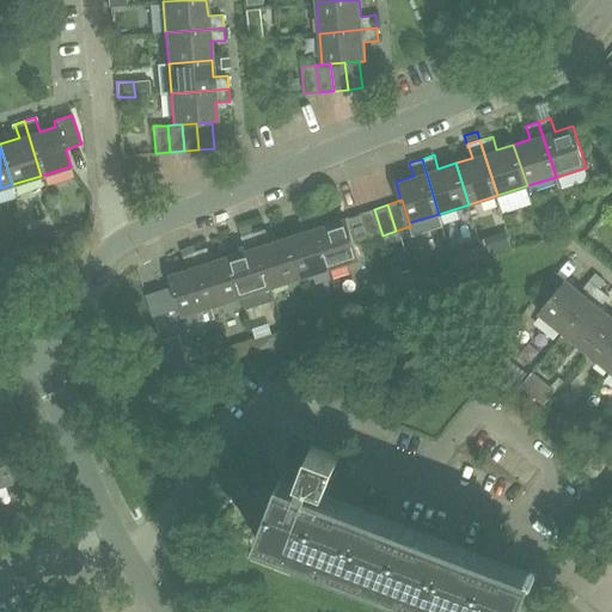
[(368,239),(383,236),(374,209),(360,213),(368,239)]
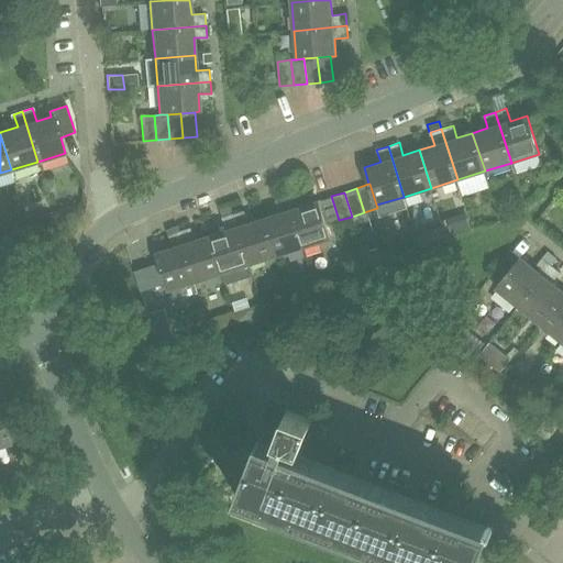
[(331,239),(327,224),(319,200),(302,206),(298,194),(287,197),(304,247),(331,239)]
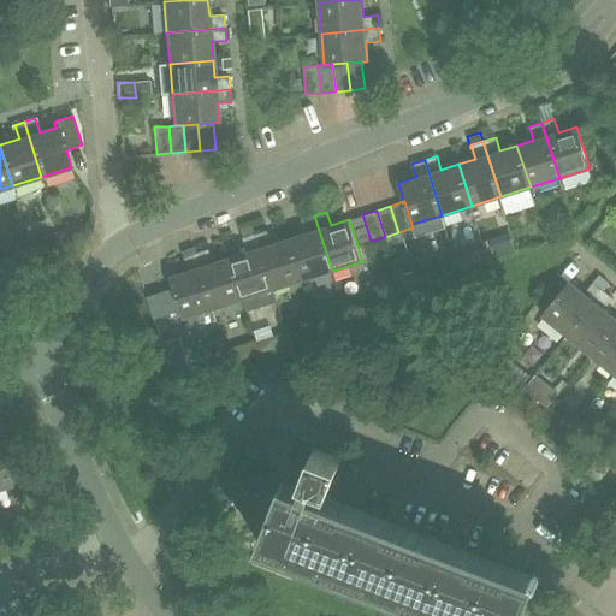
[(362,214),(349,219),(357,246),(371,241),(362,214)]
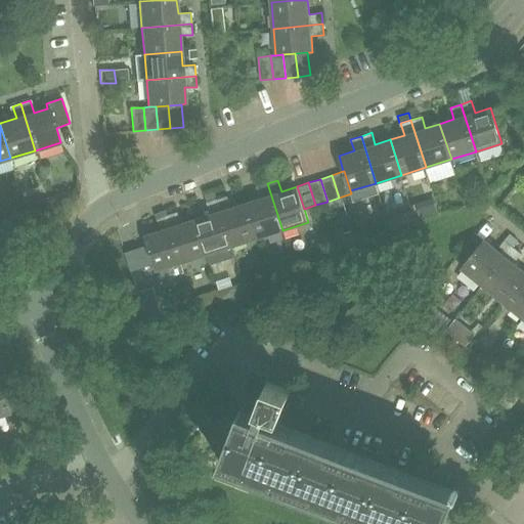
[(260,198),(246,203),(257,237),(282,230),(267,183),(257,186),(260,198)]
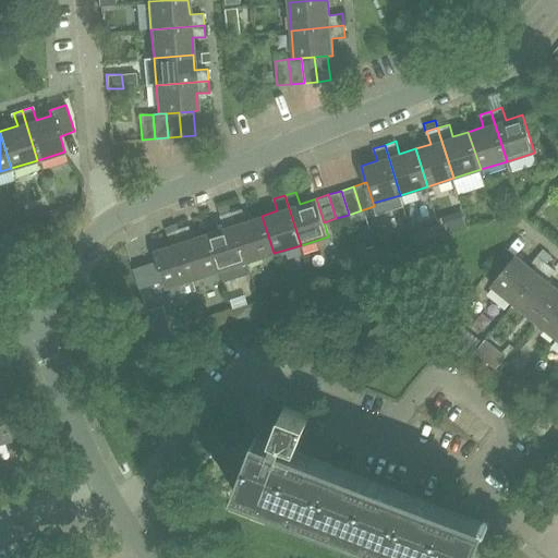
[(228,203),(217,207),(220,216),(230,213),(228,203)]
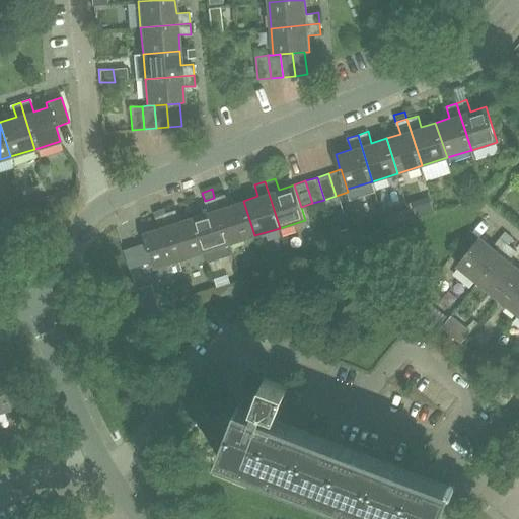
[(243,201),(229,205),(225,194),(215,197),(230,243),(254,235),(243,201)]
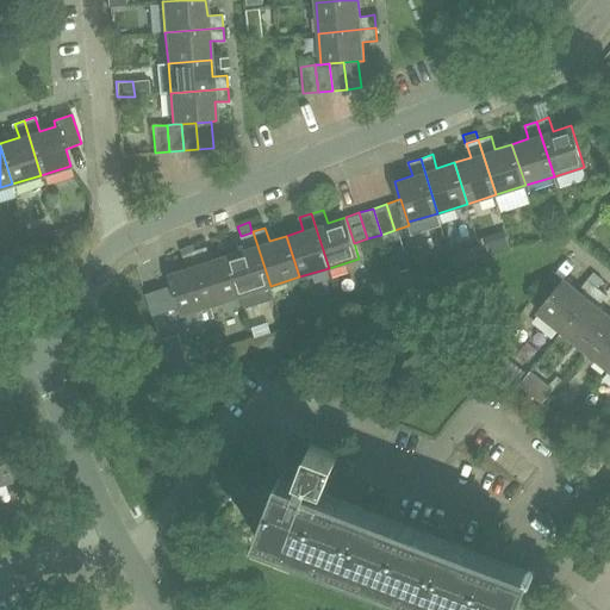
[(228,255),(241,296),(246,307),(274,299),(271,286),(253,231),(251,232),(241,236),(246,249),(228,255)]
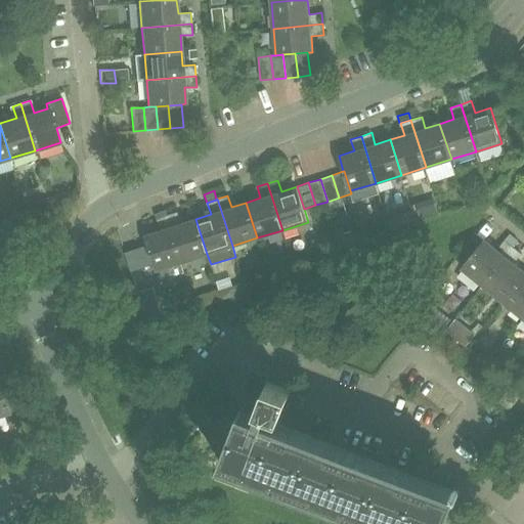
[(434,200),(416,206),(420,219),(438,214),(434,200)]
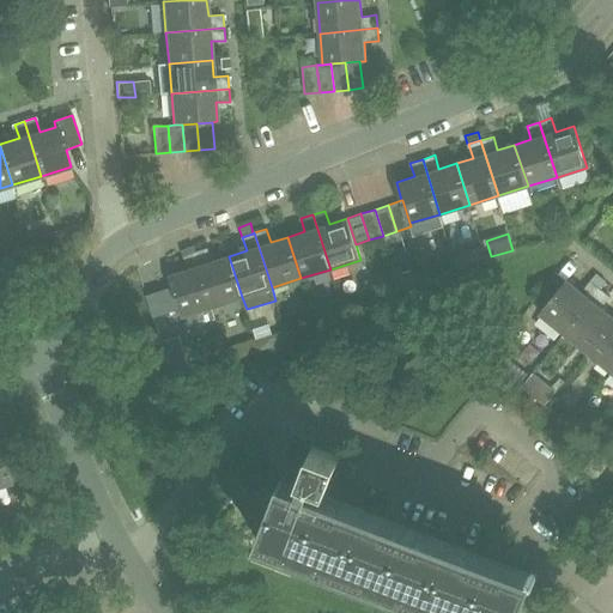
[(193,246),(182,250),(182,252),(183,255),(195,252),(194,246),(193,246)]
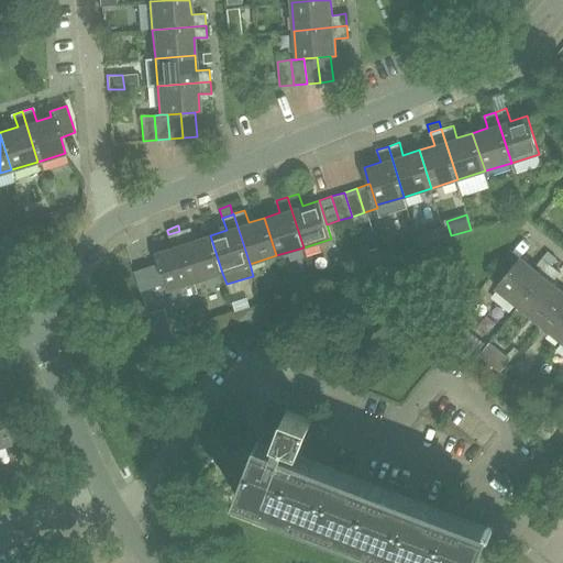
[(210,235),(195,240),(190,228),(179,231),(196,282),(222,273),(210,235)]
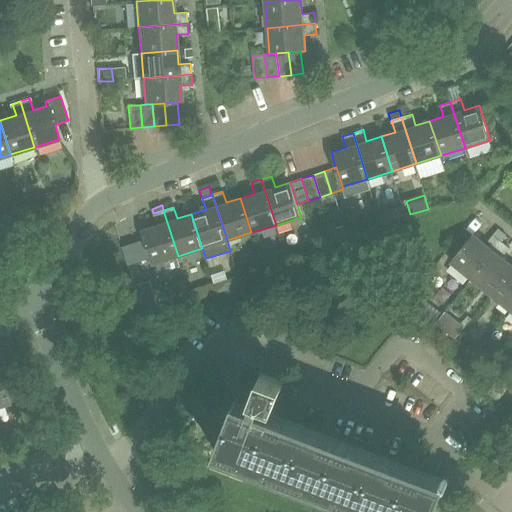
[(152,264),(178,256),(163,210),(153,213),(157,225),(142,230),(152,264)]
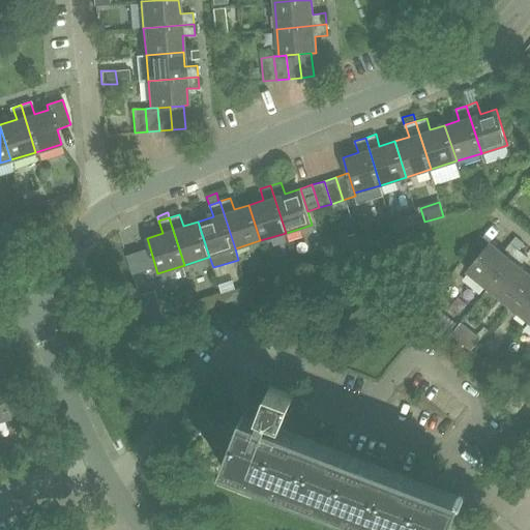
[(388,217),(366,224),(371,237),(393,231),(388,217)]
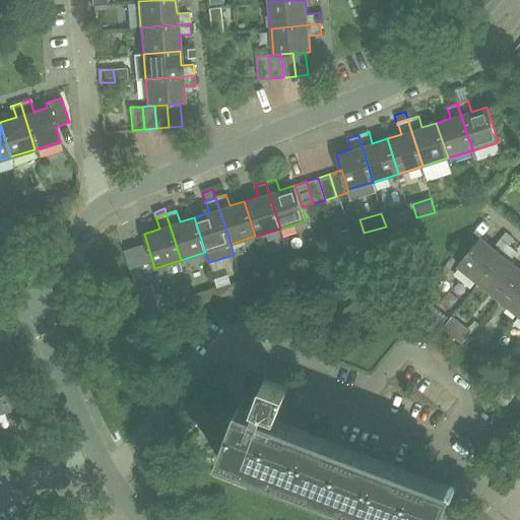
[(334,228),(321,232),(325,244),(339,240),(334,228)]
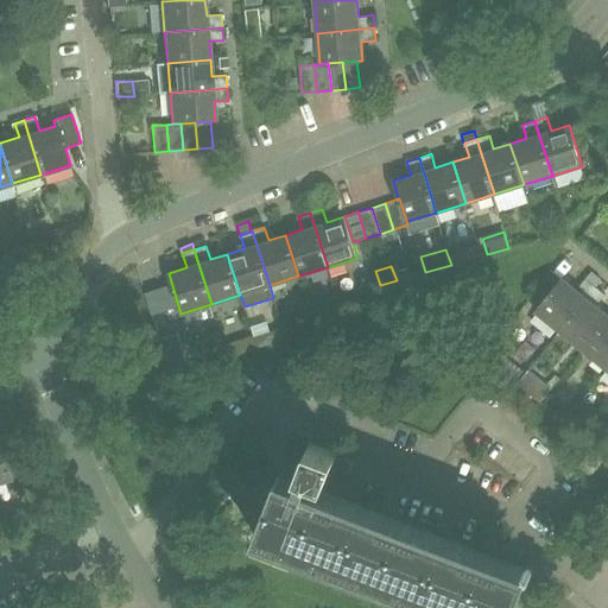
[(591,271),(586,278),(595,286),(601,278),(591,271)]
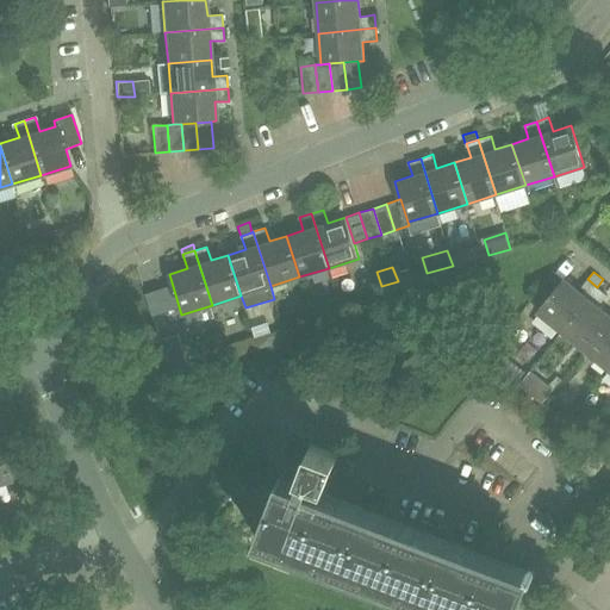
[(564,279),(537,312),(561,331),(597,287),(587,279),(578,290),(564,279)]
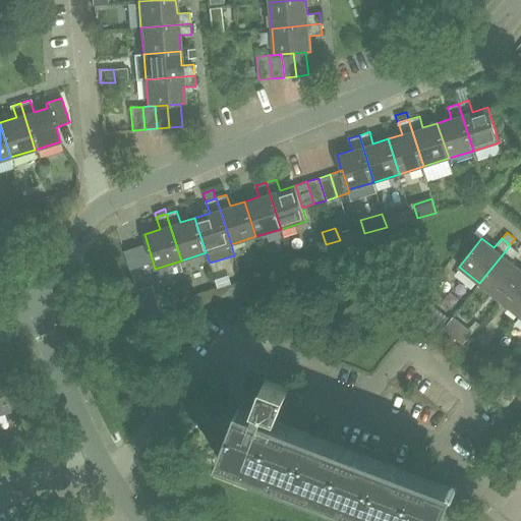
[(479,283),(500,299),(520,273),(520,270),(512,263),(519,252),(510,245),(479,283)]
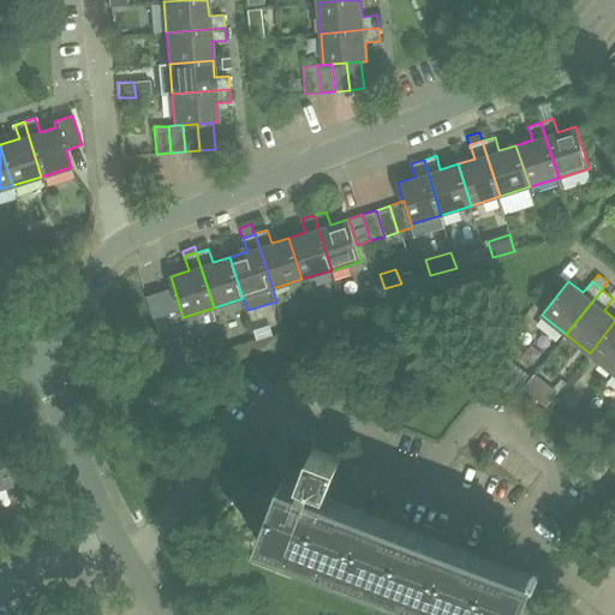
[(614,322),(590,353),(614,374),(614,371),(614,322)]
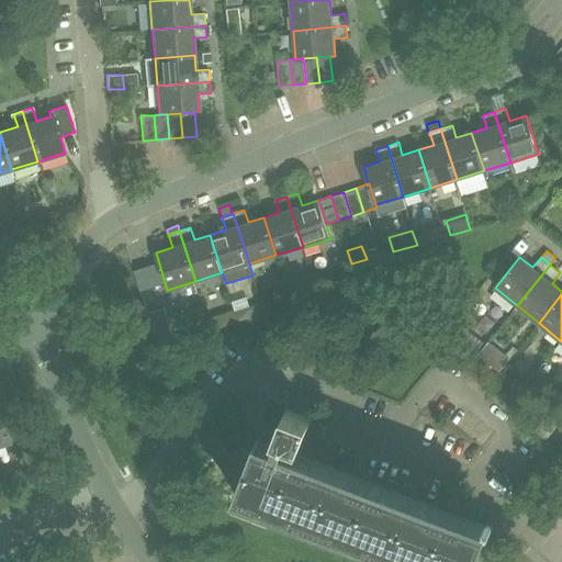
[(262,303),(235,311),(238,323),(265,314),(262,303)]
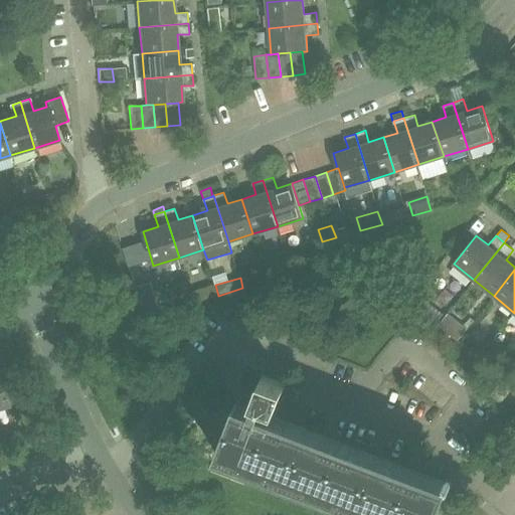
[(214,284),(195,290),(200,302),(218,296),(214,284)]
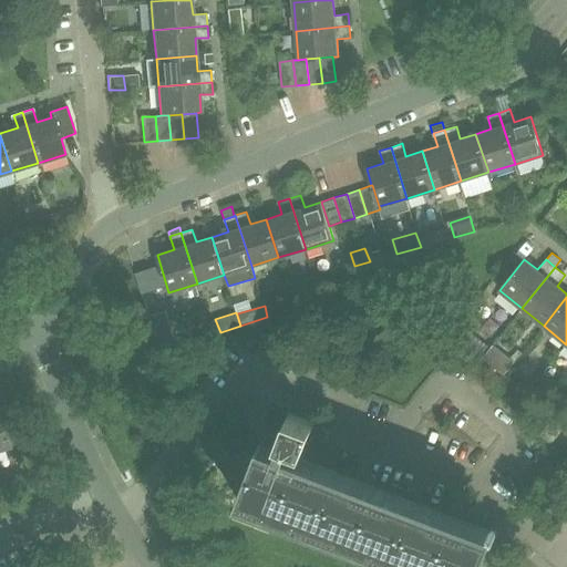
[(474,351),(481,356),(488,346),(482,340),(474,351)]
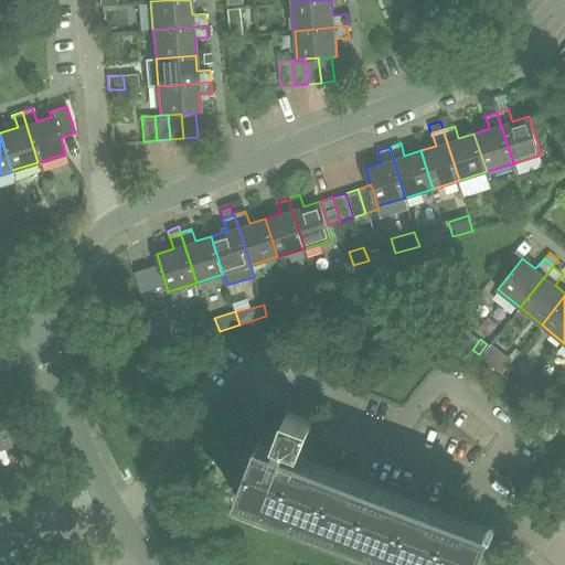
[(316,352),(305,348),(297,371),(307,375),(316,352)]
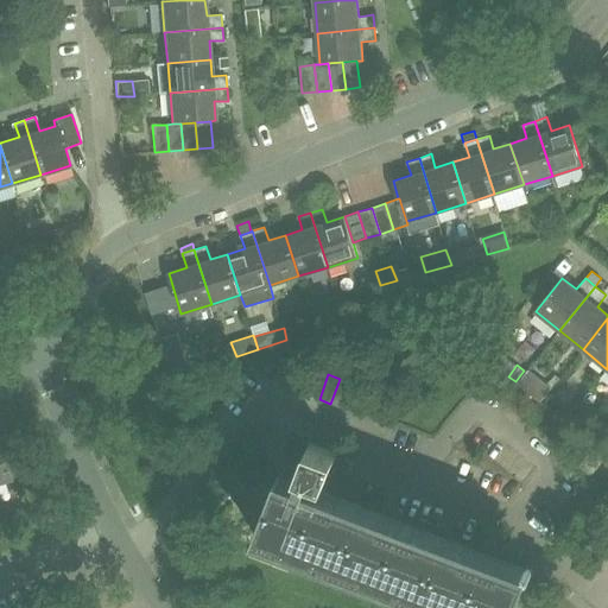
[(556,374),(548,384),(552,388),(561,378),(556,374)]
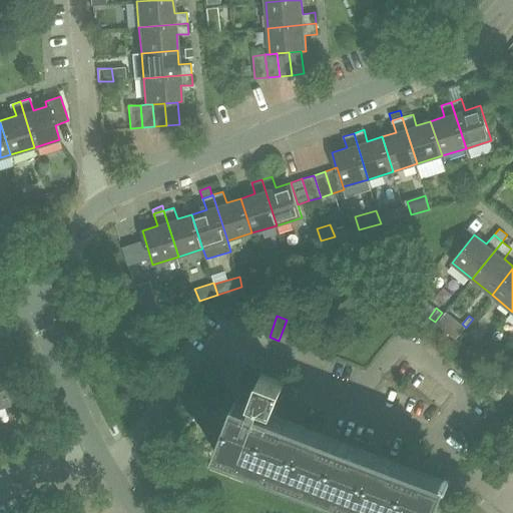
[(512,365),(506,361),(500,369),(506,373),(512,365)]
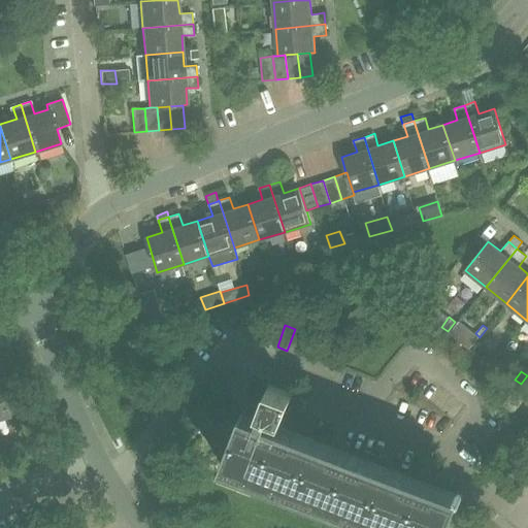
[(284,418),(293,394),(277,388),(279,382),(271,380),(260,374),(256,385),(267,389),(257,417),(243,410),(222,466),(385,527),(447,527),(460,494),(269,421),(271,414),(284,418)]
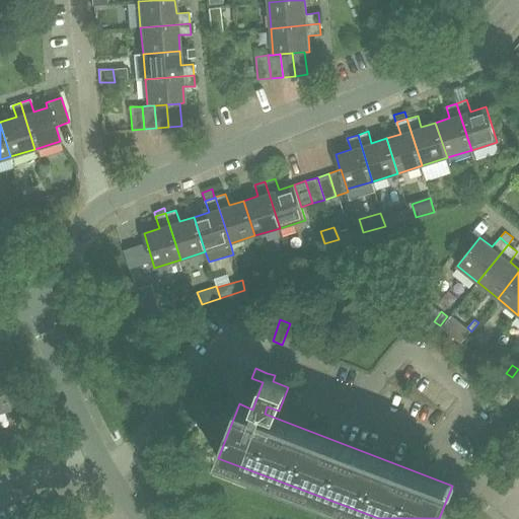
[(3,372),(0,373),(0,412),(14,408),(3,372)]
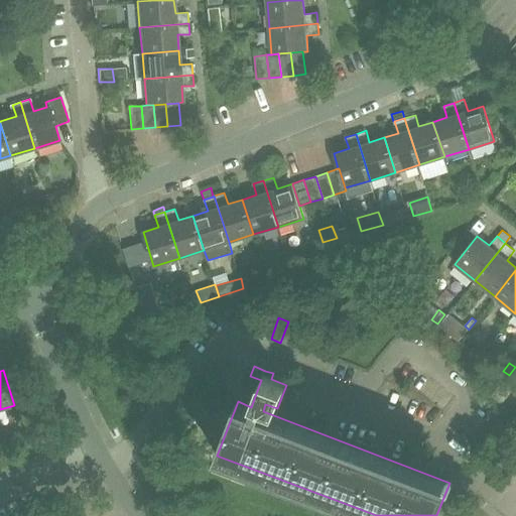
[(505,378),(491,395),(502,403),(515,386),(505,378)]
